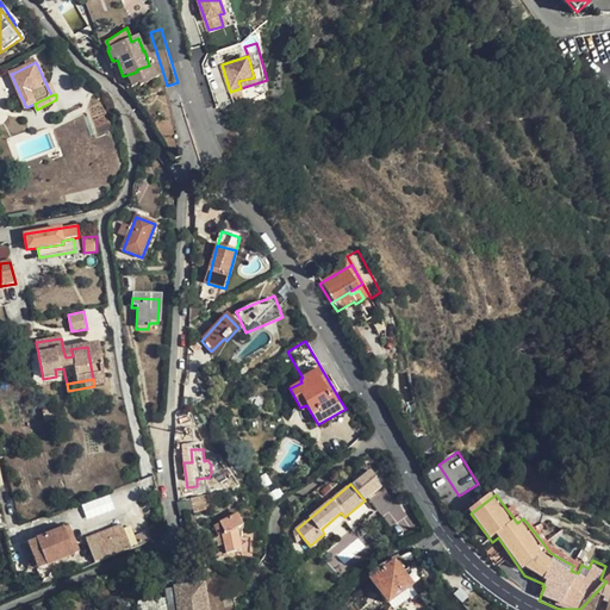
[(201,498),(185,502),(187,514),(204,509),(201,498)]
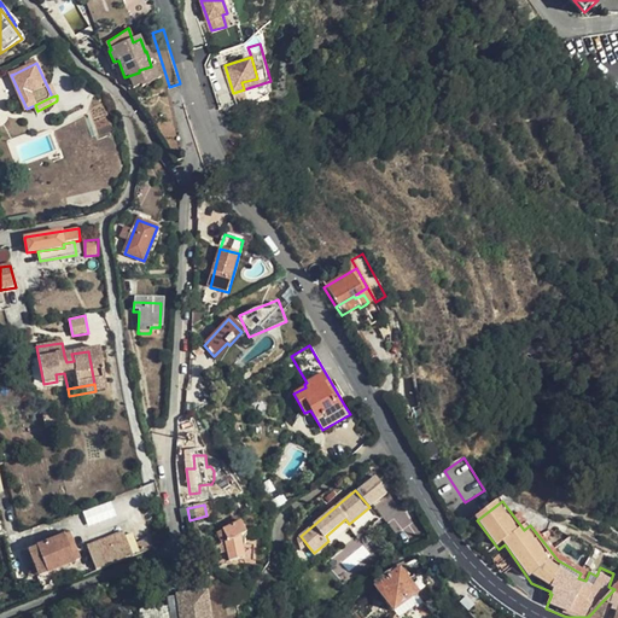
[(369,507),(349,524),(356,531),(378,512),(372,505),(369,507)]
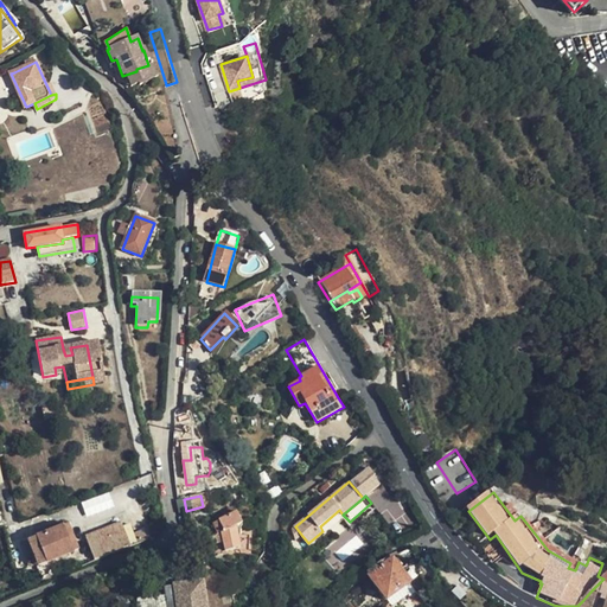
[(224,535),(221,536),(224,554),(240,549),(241,526),(242,525),(236,512),(218,523),(224,535)]
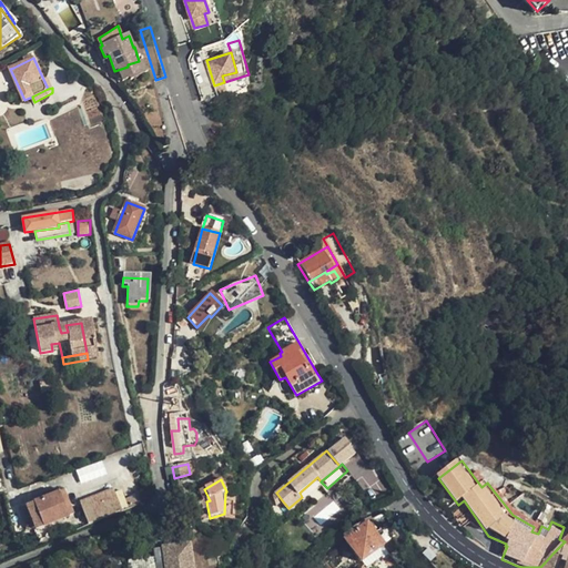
[(60,495),(52,498),(61,524),(70,520),(60,495)]
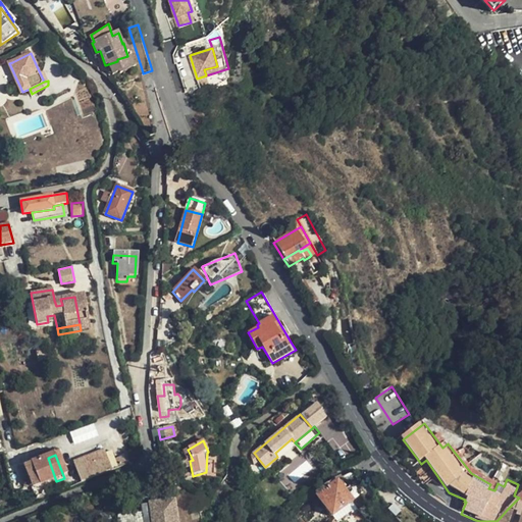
[(94,465),(100,480),(117,473),(114,466),(110,457),(104,459),(103,456),(97,458),(99,463),(94,465)]
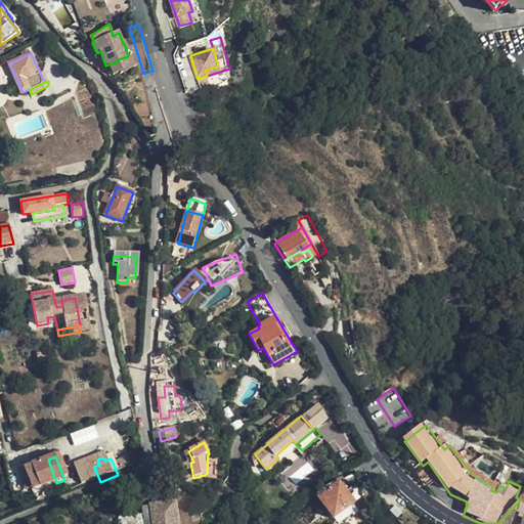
[(56,483),(48,460),(24,469),(32,492),(56,483)]
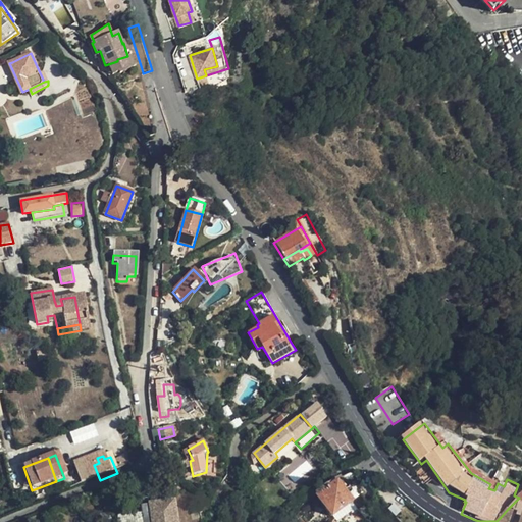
[(70,468),(72,473),(94,465),(92,460),(70,468)]
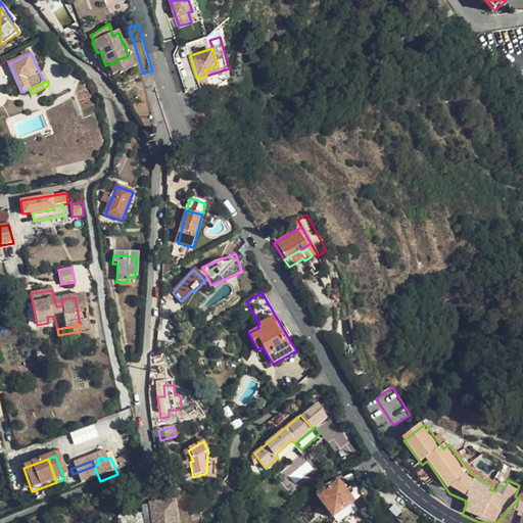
[(114,467),(117,474),(126,471),(124,464),(114,467)]
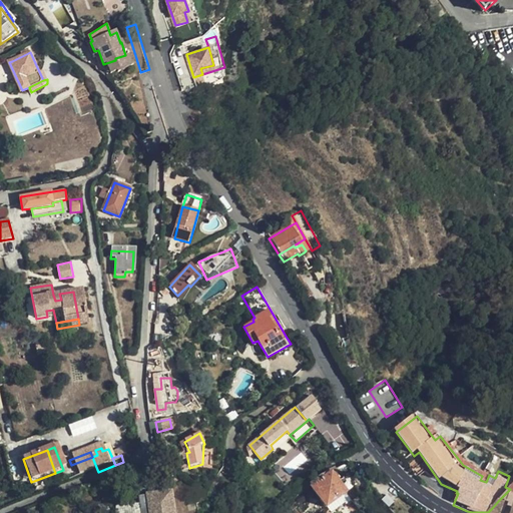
[(71,465),(77,479),(98,472),(92,457),(71,465)]
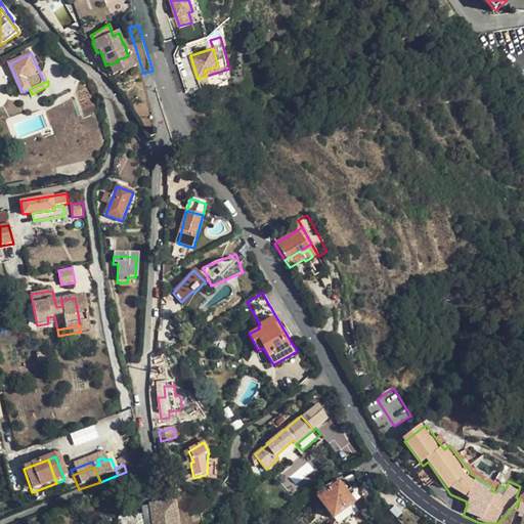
[(32,492),(24,469),(15,472),(25,495),(32,492)]
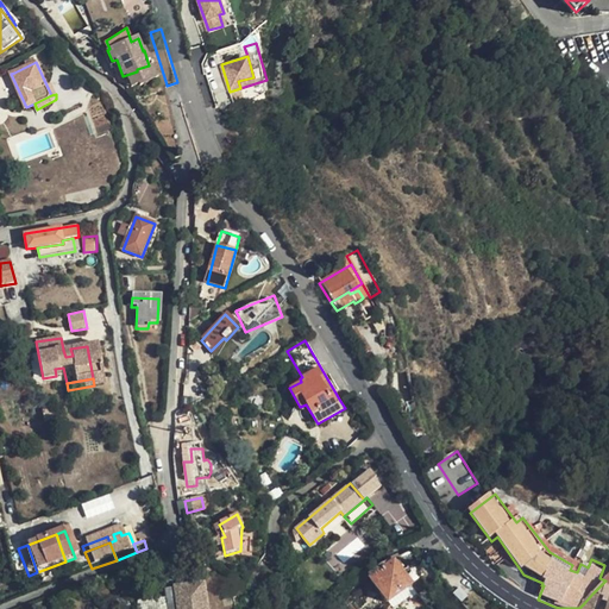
[(409,586),(393,565),(391,566),(371,582),(388,603),(409,586)]
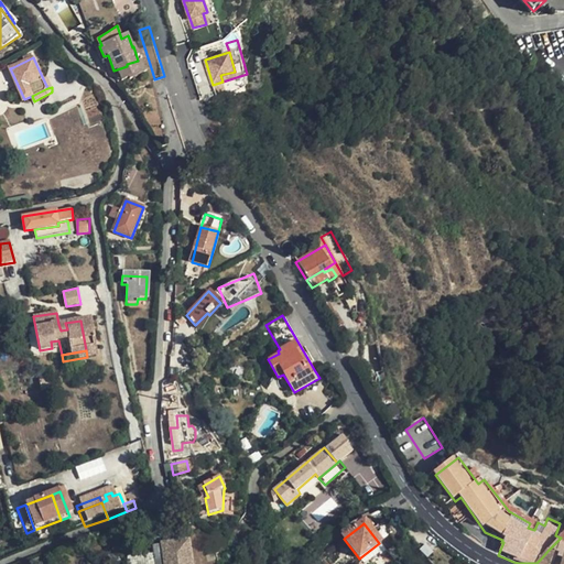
[(563,563),(563,533),(561,538),(549,550),(555,552),(563,554),(563,556),(562,563),(563,563)]
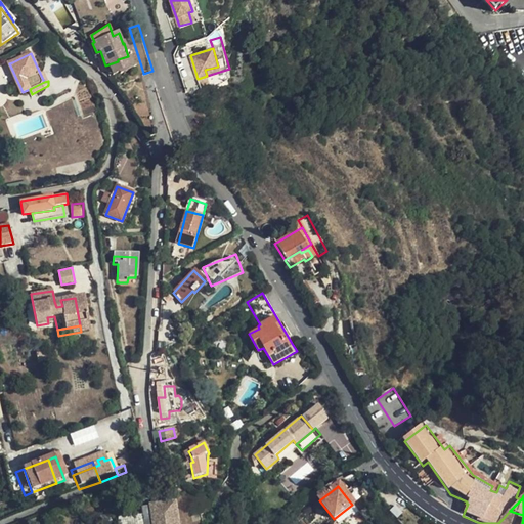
[(175,523),(173,506),(147,509),(149,523),(175,523)]
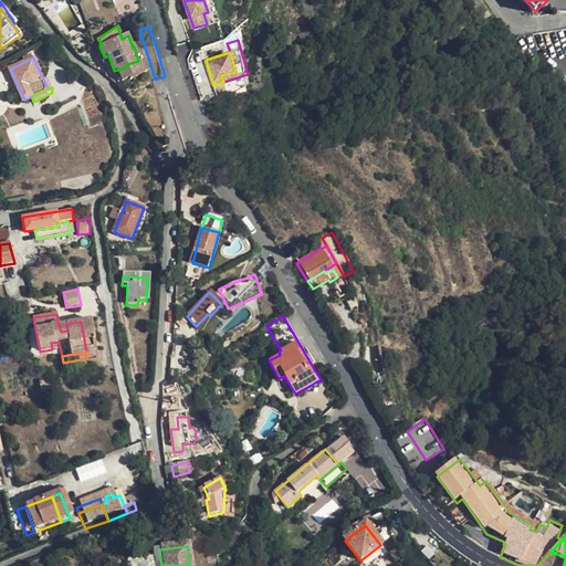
[(543,561),(538,565),(553,565),(557,554),(551,552),(543,561)]
